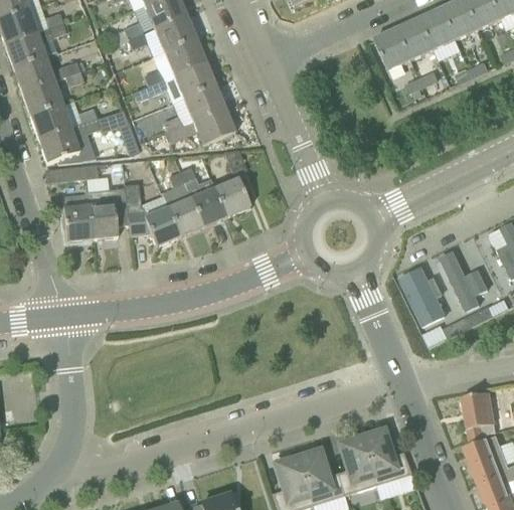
[(0,0),(0,17),(40,3),(39,0),(0,0)]
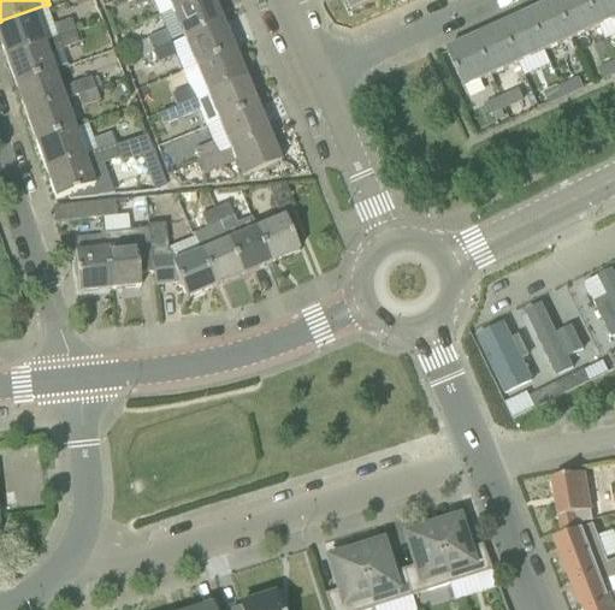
[(223,18),(214,0),(187,0),(172,6),(184,34),(223,18)]
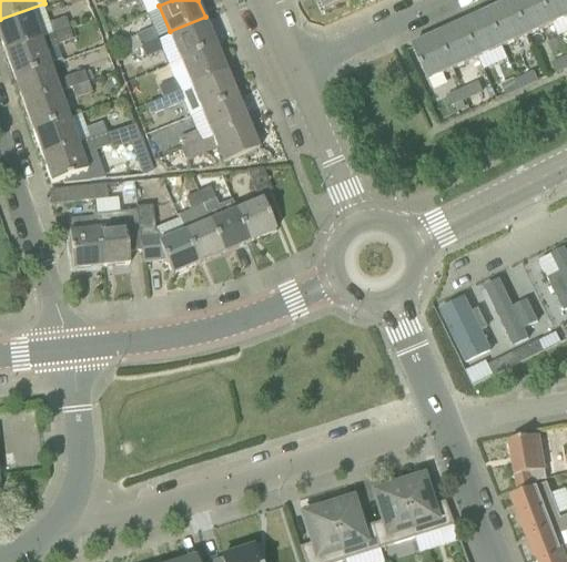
[(504,43),(505,42),(510,55),(535,44),(530,31),(529,31),(515,0),(509,0),(489,9),(504,43)]
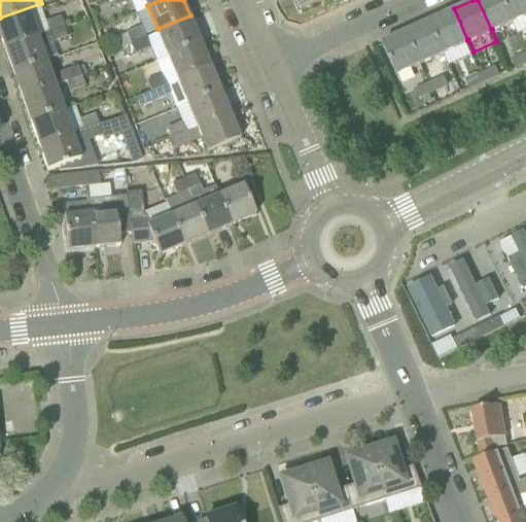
[(492,29),(514,19),(504,0),(478,0),(491,29),(492,29)]
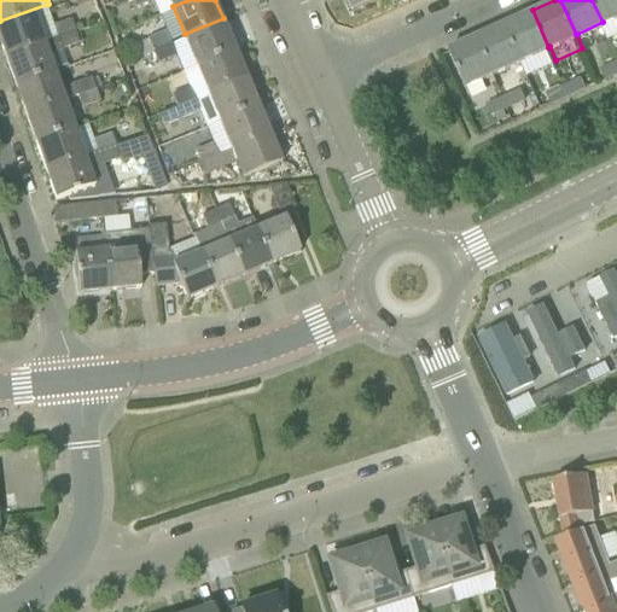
[(592,0),(603,22),(616,15),(616,0),(592,0)]
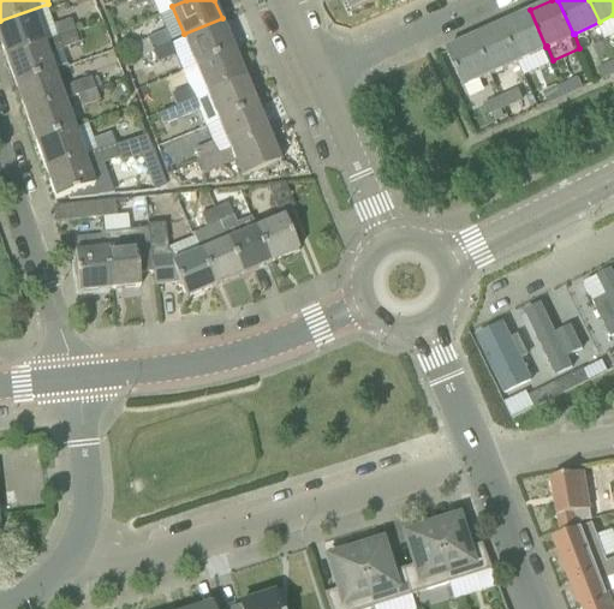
[(0,21),(0,35),(6,52),(58,33),(54,21),(48,4),(0,21)]
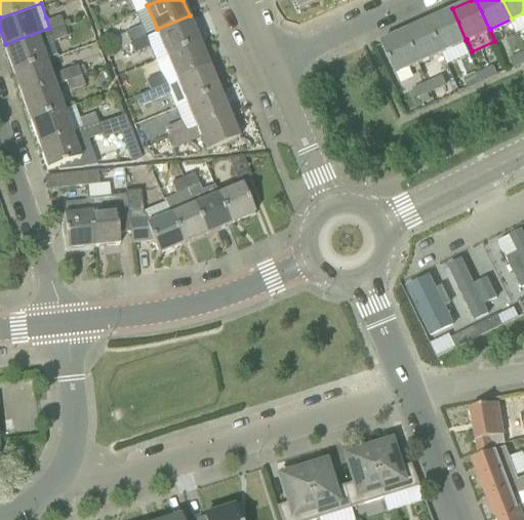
[(429,18),(443,50),(466,40),(452,8),(429,18)]
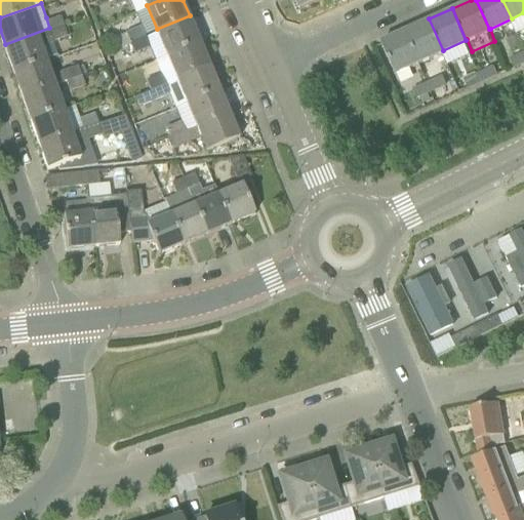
[(46,17),(49,28),(65,23),(62,12),(46,17)]
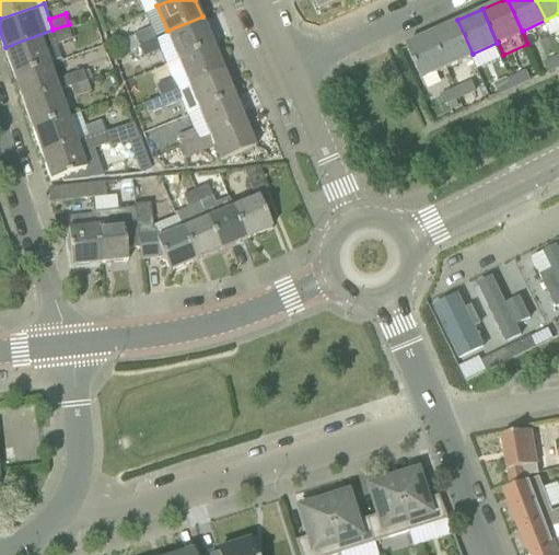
[(213,42),(202,16),(167,31),(178,57),(213,42)]
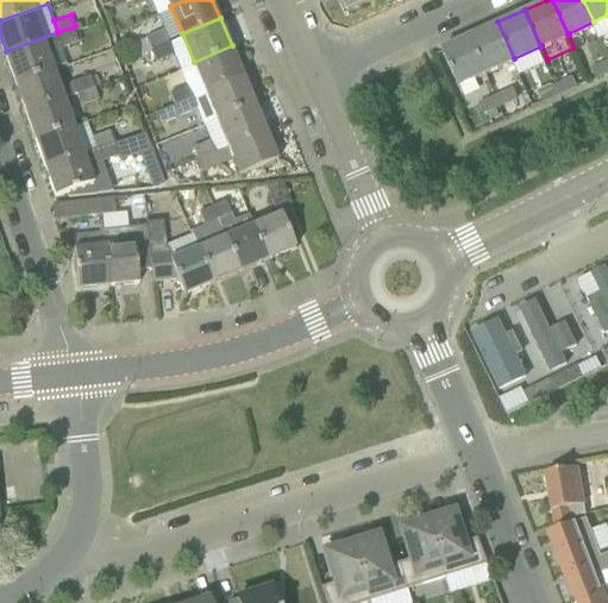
[(487,70),(514,58),(497,22),(471,35),(487,70)]
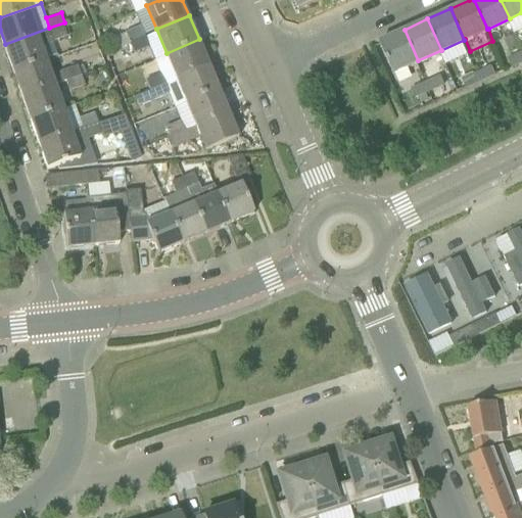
[(13,68),(47,56),(42,44),(54,40),(54,39),(68,33),(64,22),(49,28),(5,44),(13,68)]
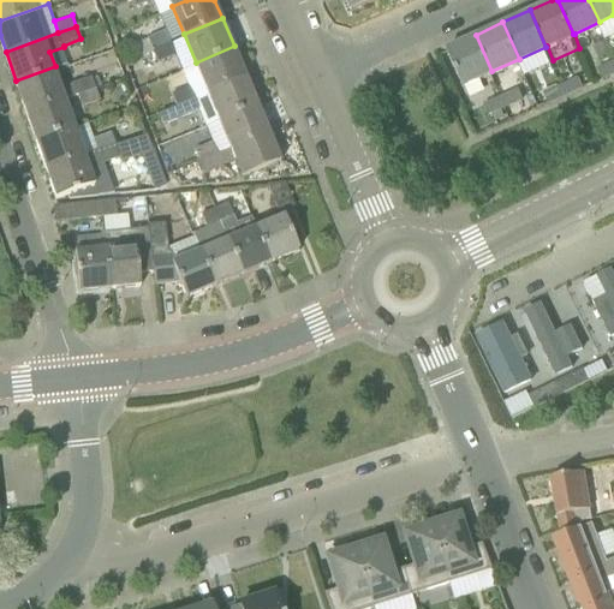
[(149,35),(154,47),(172,39),(167,28),(149,35)]
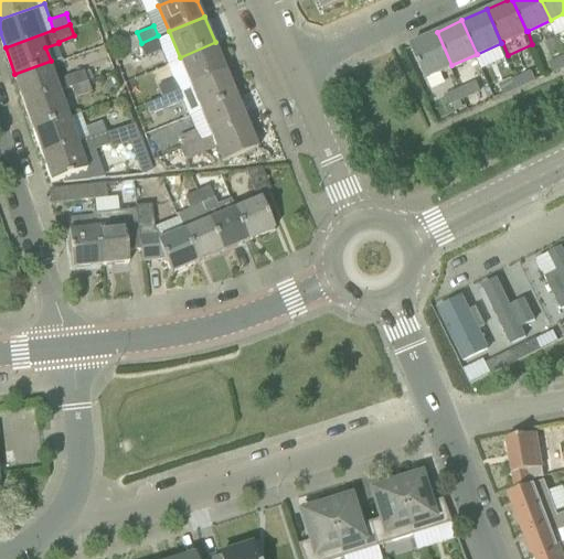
[(412,43),(427,77),(451,65),(437,32),(412,43)]
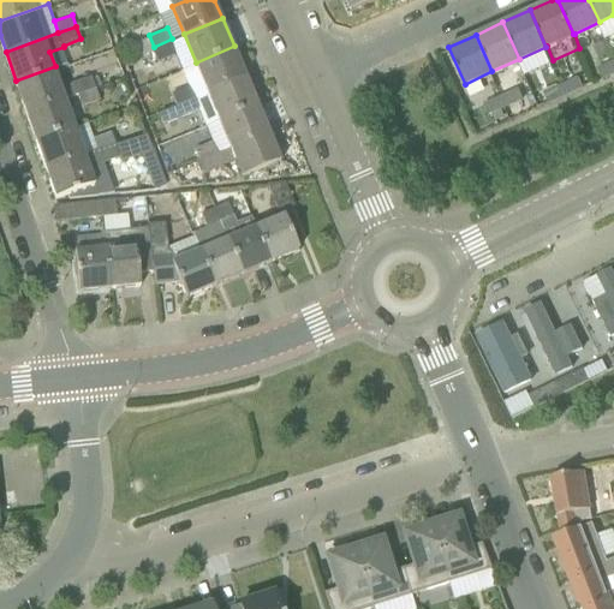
[(177,52),(172,39),(154,47),(159,59),(177,52)]
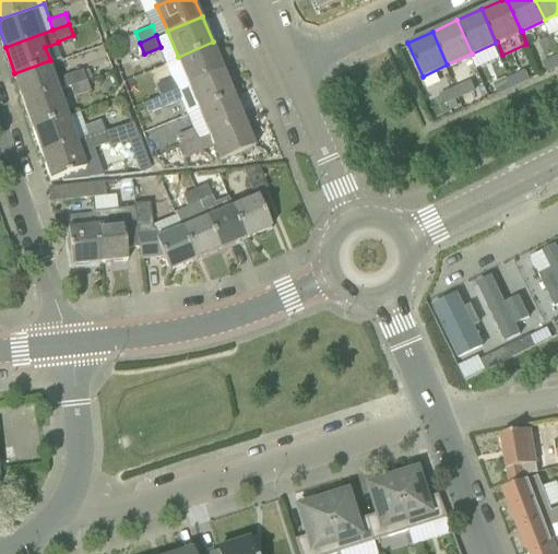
[(223,67),(213,42),(178,57),(188,81),(223,67)]
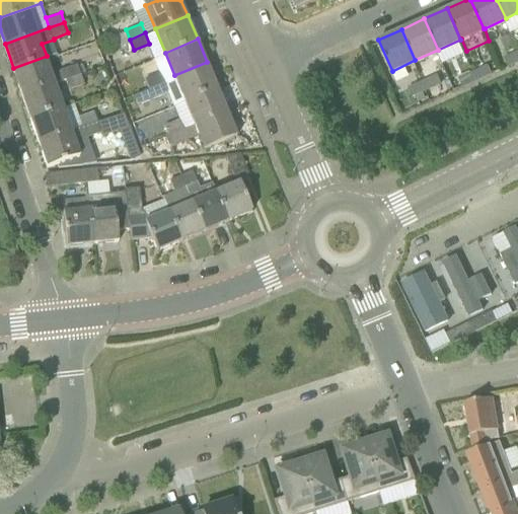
[(509,63),(517,59),(517,49),(505,55),(509,63)]
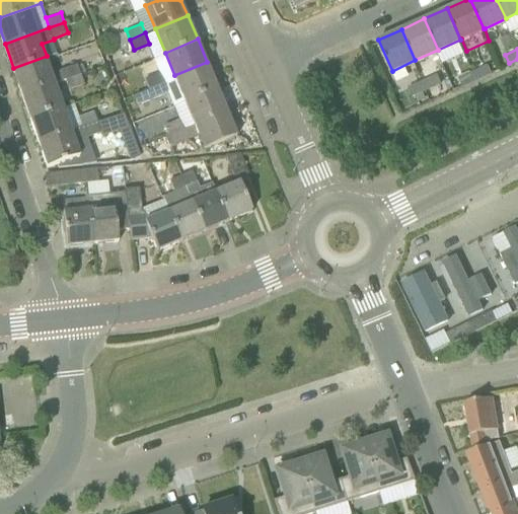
[(22,91),(55,80),(52,71),(47,56),(13,68),(22,91)]
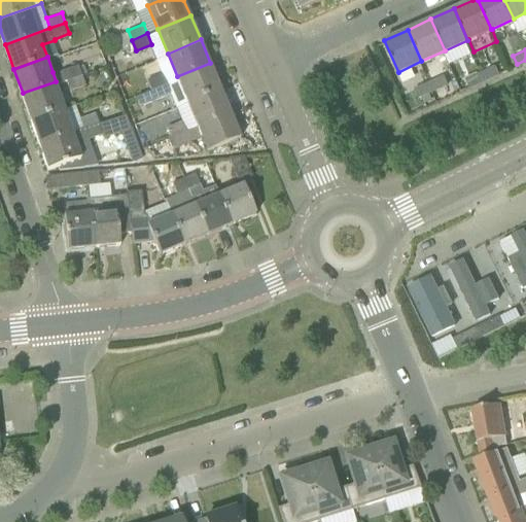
[(64,68),(67,77),(82,72),(79,63),(64,68)]
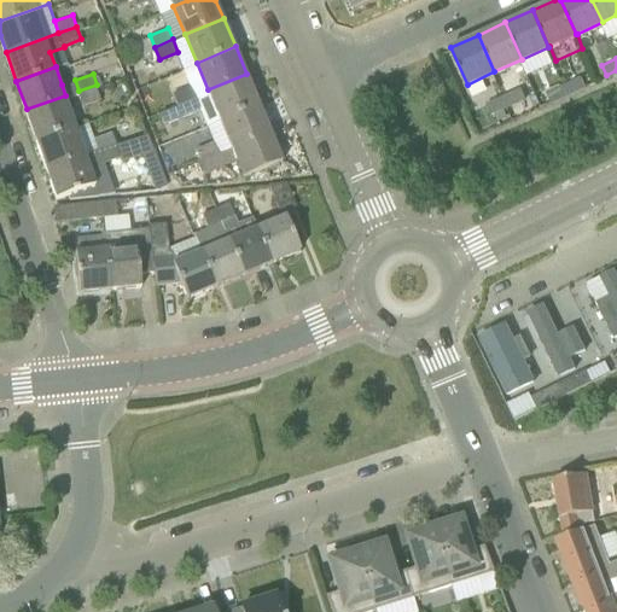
[(258,102),(246,74),(208,89),(220,117),(258,102)]
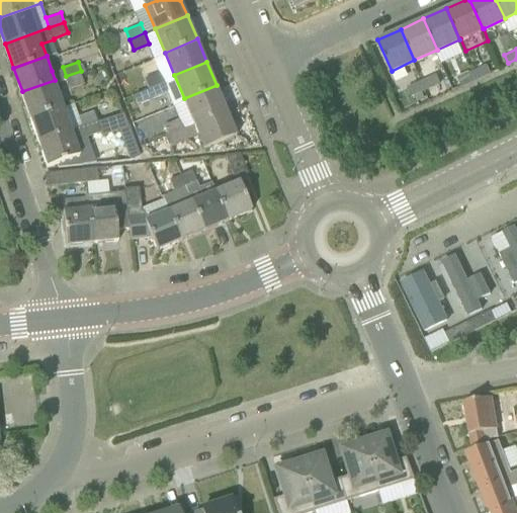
[(488,62),(474,69),(477,77),(492,71),(488,62)]
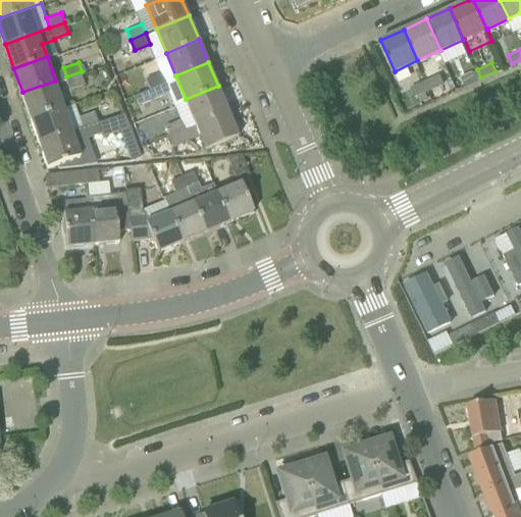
[(480,78),(477,69),(462,75),(466,85),(480,78)]
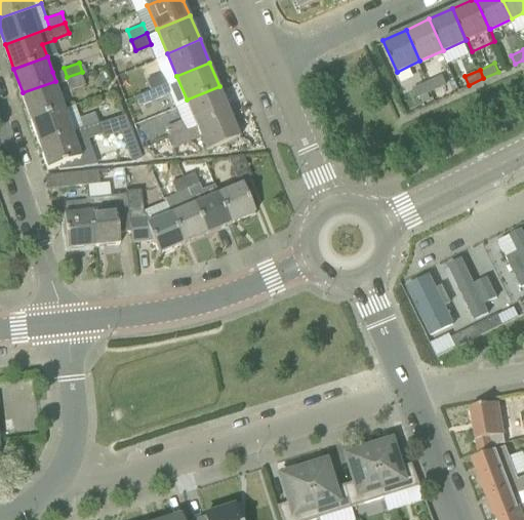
[(147,77),(151,87),(166,81),(163,71),(147,77)]
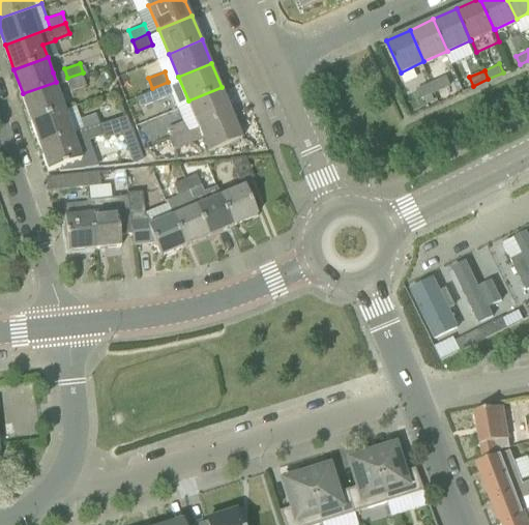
[(83,73),(67,78),(70,89),(87,83),(83,73)]
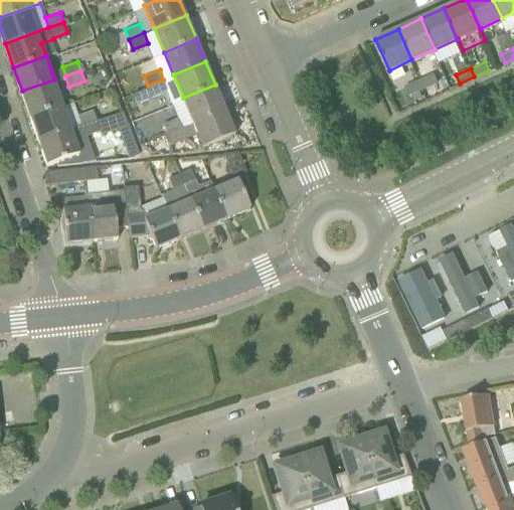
[(420,77),(423,86),(438,79),(434,71),(420,77)]
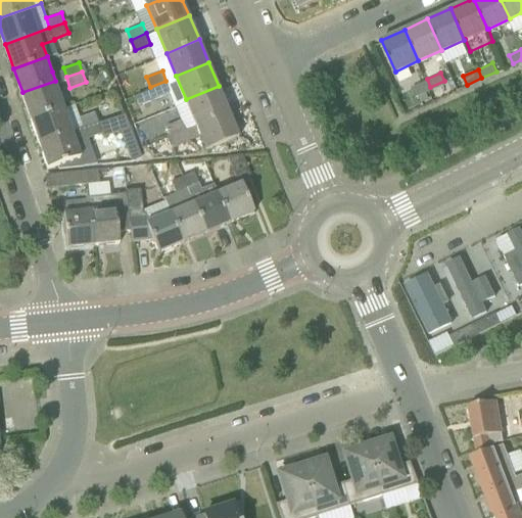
[(430,87),(427,79),(412,86),(415,94),(430,87)]
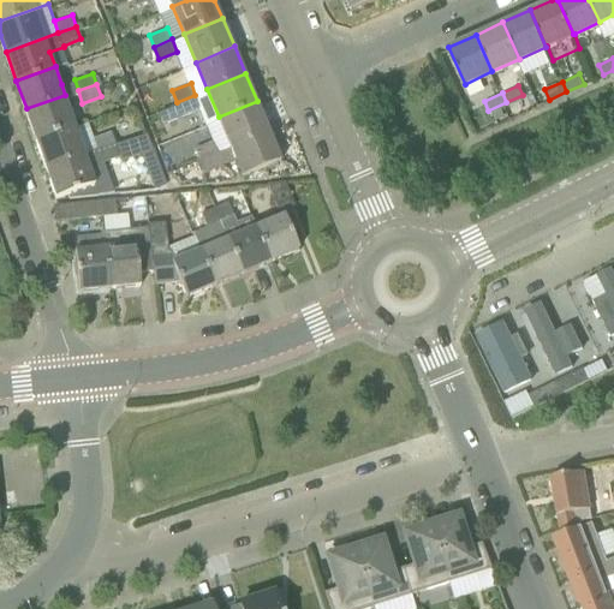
[(36,137),(75,123),(65,96),(65,95),(27,108),(36,137)]
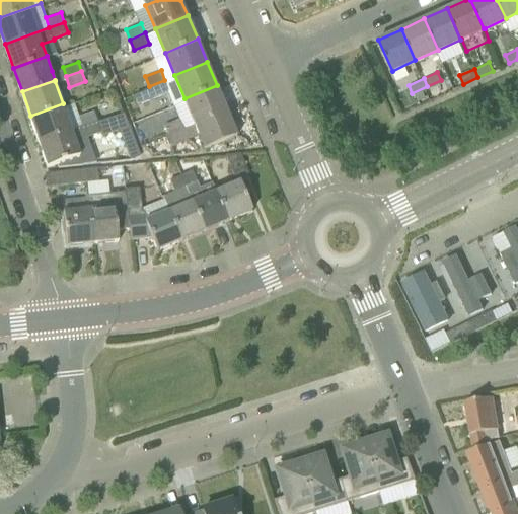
[(168,90),(164,80),(149,86),(153,96),(168,90)]
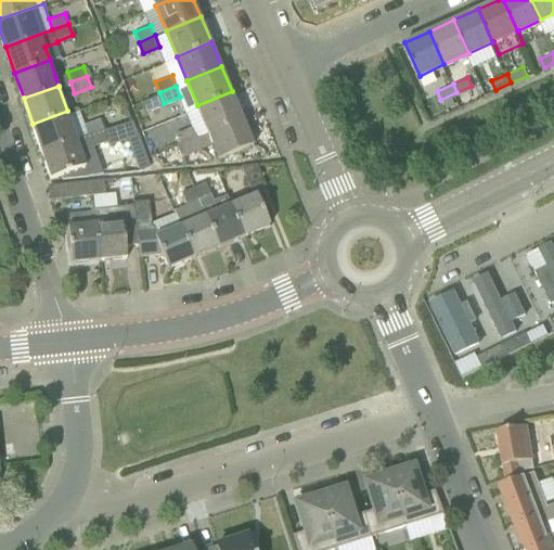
[(208,131),(243,117),(232,91),(197,105),(208,131)]
